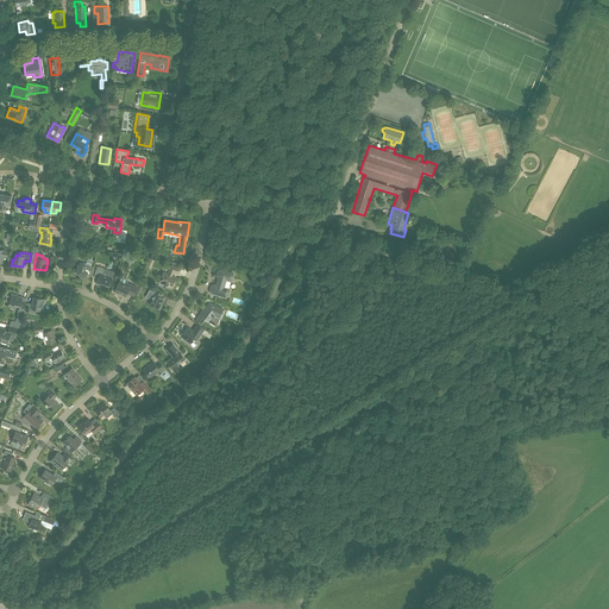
[(77,264),(76,274),(82,278),(87,272),(87,274),(88,274),(88,272),(89,274),(88,276),(92,276),(94,268),(90,265),(92,263),(93,263),(93,261),(92,259),(89,258),(88,258),(86,261),(87,261),(87,263),(80,263),(79,264),(77,264)]
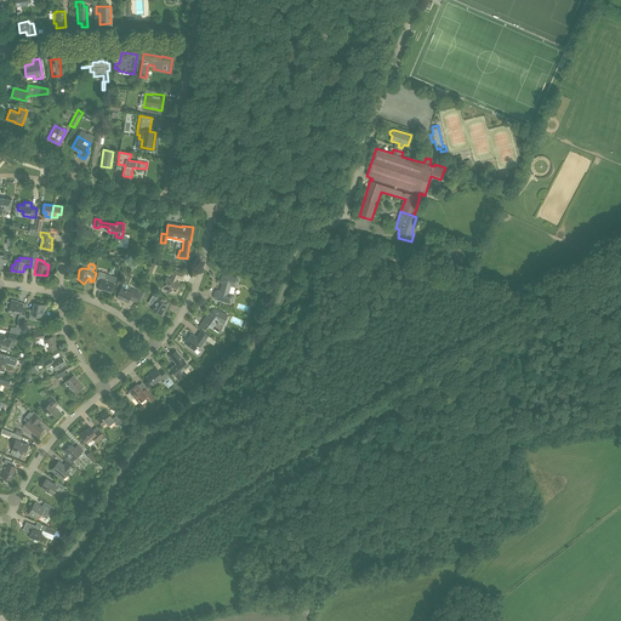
[(175,294),(180,284),(175,281),(178,273),(175,271),(171,280),(166,278),(163,288),(169,290),(169,291),(171,294),(172,292),(175,294)]
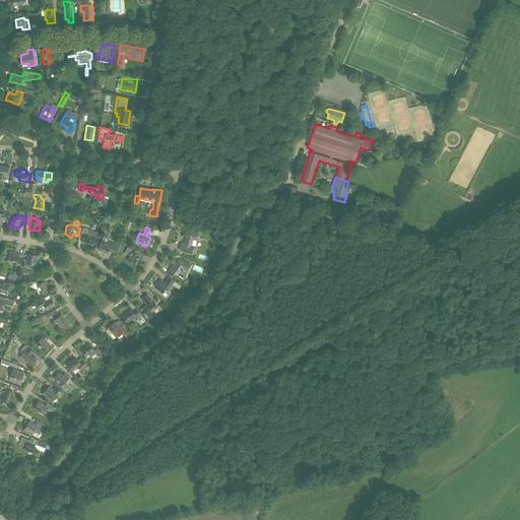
[(92,244),(95,237),(88,235),(89,230),(82,228),(80,237),(83,238),(82,242),(85,243),(85,242),(92,244)]
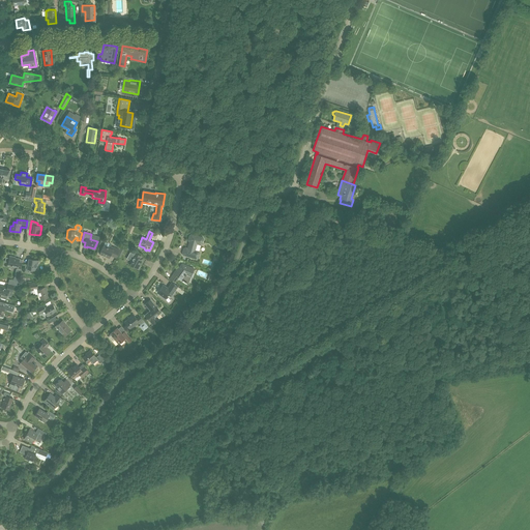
[(202,244),(204,239),(203,237),(192,234),(189,235),(187,240),(188,242),(189,242),(187,247),(185,247),(183,248),(182,254),(183,256),(197,259),(199,258),(200,253),(199,251),(195,249),(197,244),(201,245),(202,244)]
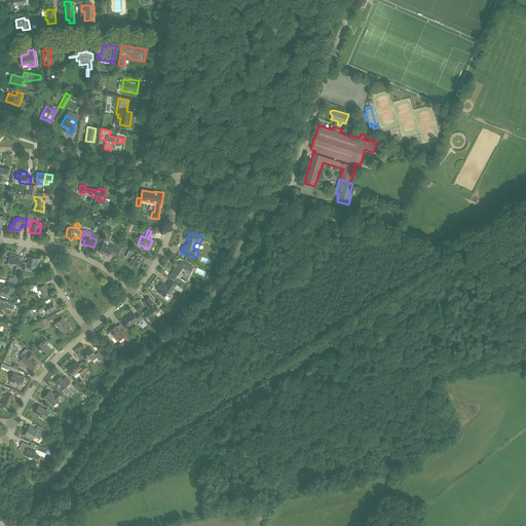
[(115,255),(118,248),(110,245),(109,247),(103,243),(99,252),(106,255),(106,254),(109,255),(110,253),(115,255)]
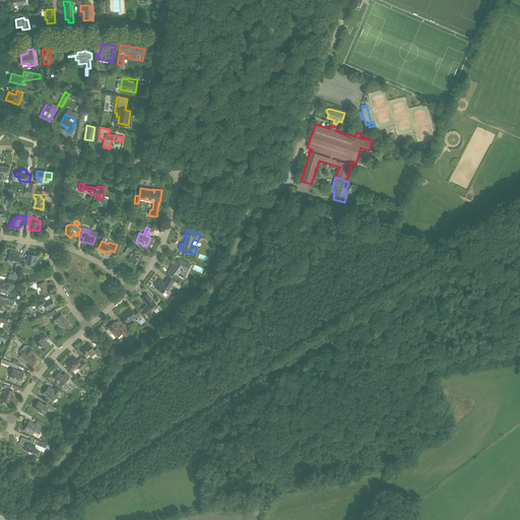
[(128,254),(129,257),(127,260),(135,265),(138,261),(137,260),(140,255),(137,254),(138,251),(132,248),(131,249),(128,247),(124,254),(126,255),(128,254)]
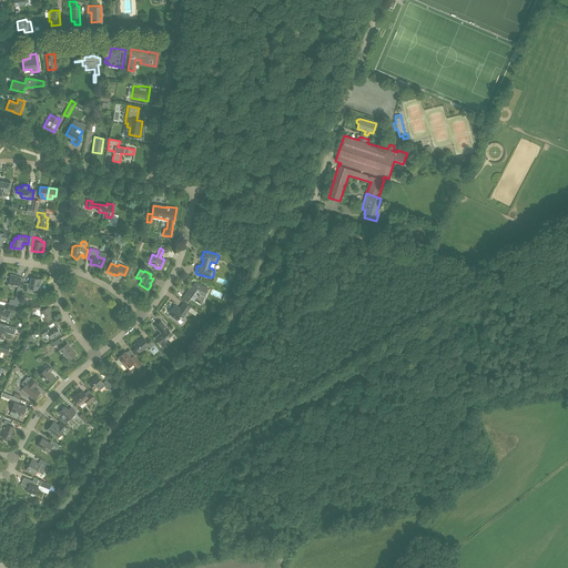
[(4,281),(9,281),(8,284),(18,286),(18,288),(22,288),(23,281),(20,281),(21,277),(14,275),(10,274),(10,276),(6,275),(4,281)]
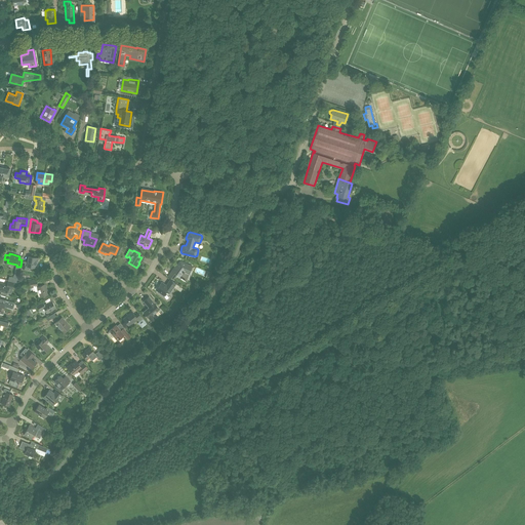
[(37,268),(38,258),(29,256),(29,263),(25,261),(24,270),(27,270),(28,268),(32,269),(32,268),(37,268)]
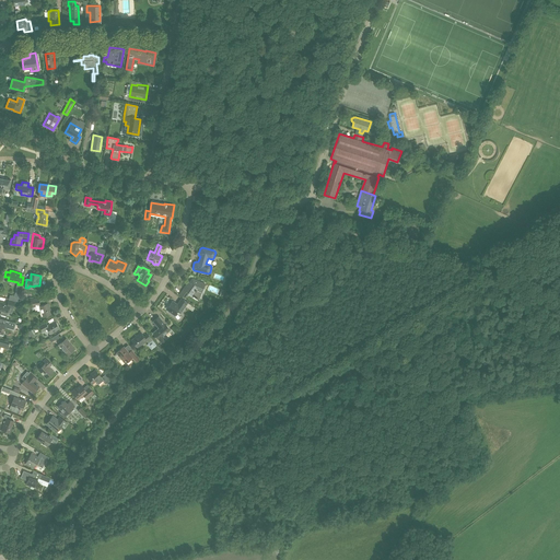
[(193,278),(184,289),(179,295),(185,299),(189,293),(191,294),(198,300),(205,283),(193,278)]
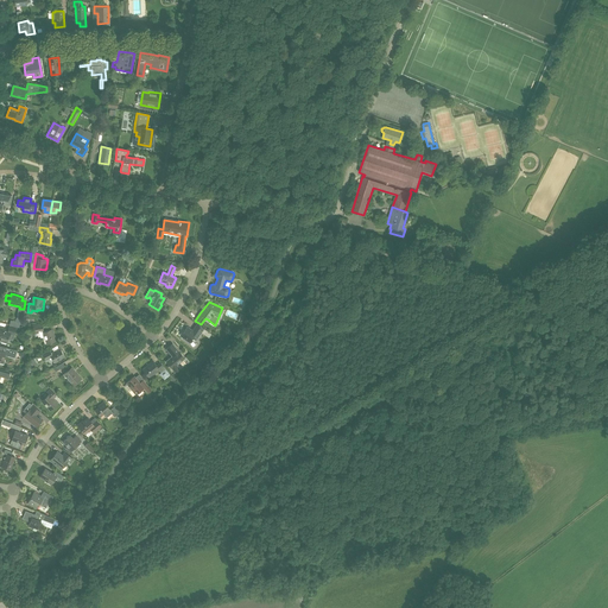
[(196,340),(203,328),(197,324),(192,330),(188,327),(181,336),(185,339),(187,337),(190,340),(192,337),(196,340)]
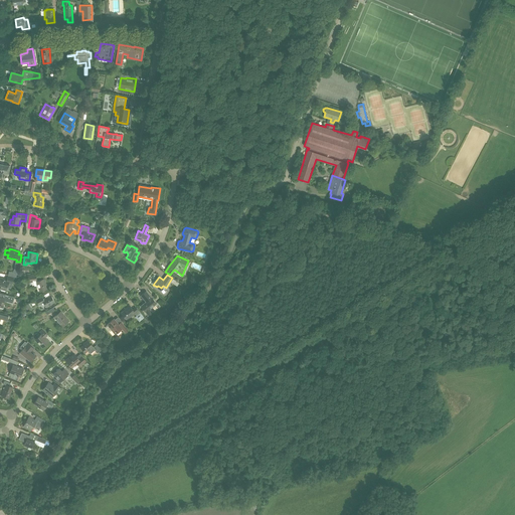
[(0,277),(0,285),(1,286),(0,289),(6,291),(8,283),(12,284),(13,278),(7,276),(6,280),(0,277)]
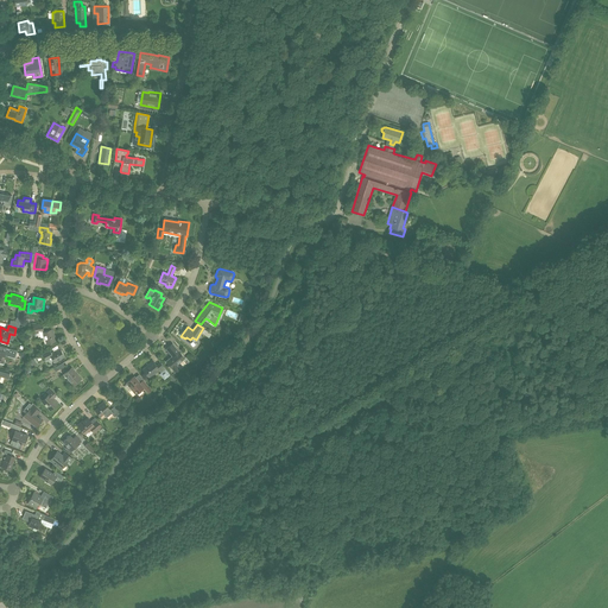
[(33,331),(38,331),(40,339),(44,336),(46,343),(55,341),(54,336),(55,336),(52,329),(43,333),(43,330),(43,325),(33,327),(33,331)]
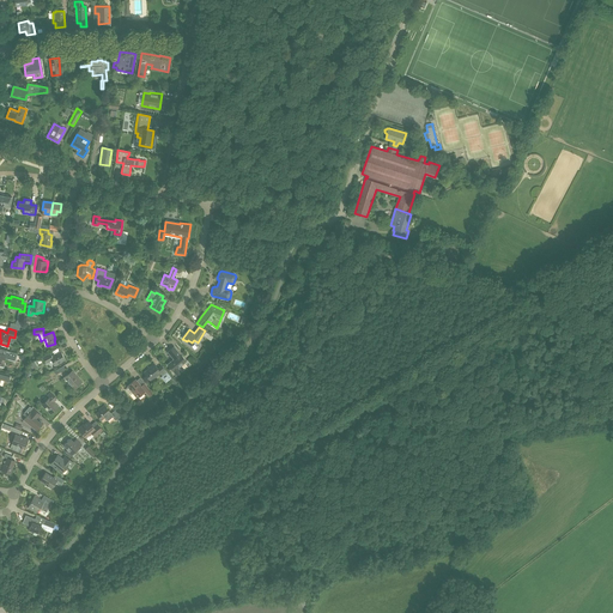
[(17,353),(0,349),(0,366),(4,368),(5,363),(4,363),(5,356),(8,356),(7,359),(14,362),(17,353)]
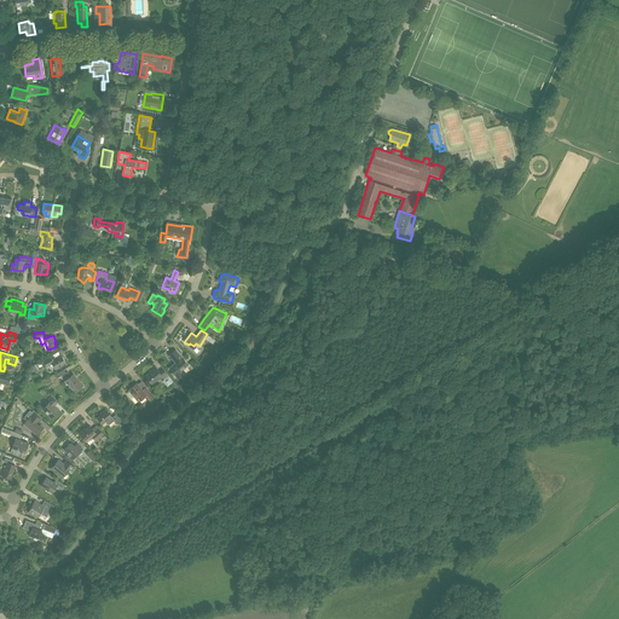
[(169,368),(175,375),(178,379),(184,375),(180,371),(187,364),(181,357),(178,353),(175,356),(173,352),(169,356),(175,363),(169,368)]
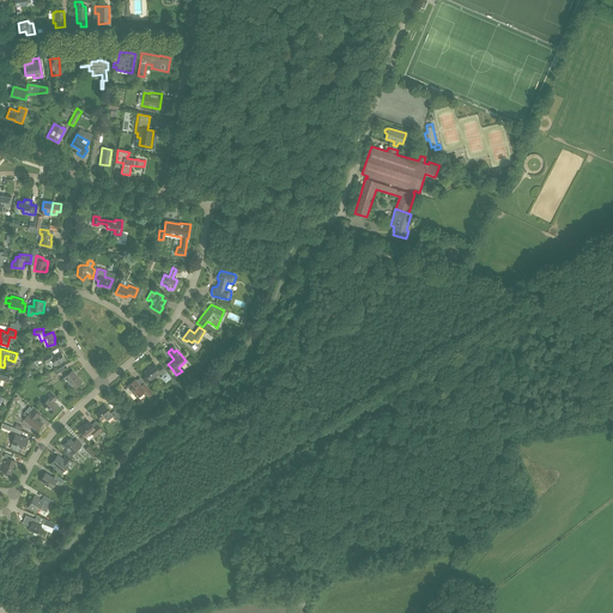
[(55,365),(65,359),(60,351),(52,356),(50,352),(42,357),(46,363),(52,359),(55,365)]
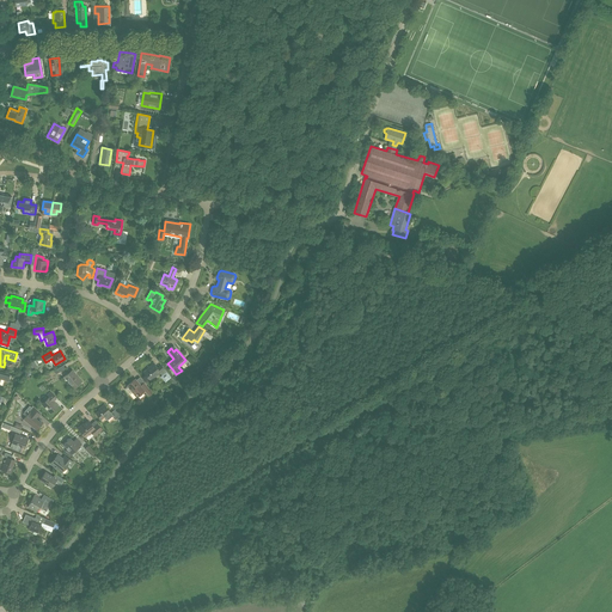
[(159,375),(161,374),(163,374),(160,375),(165,381),(171,378),(165,371),(160,365),(157,368),(153,363),(150,367),(144,372),(150,379),(158,373),(159,375)]
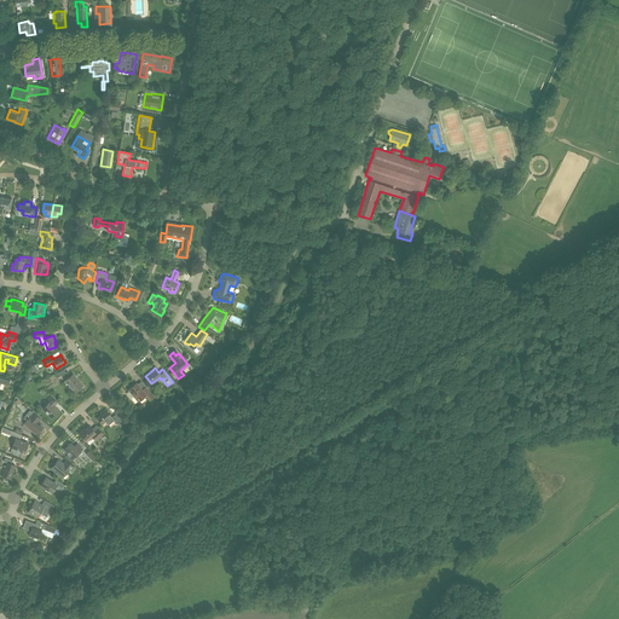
[(75,392),(82,386),(73,374),(65,380),(75,392)]
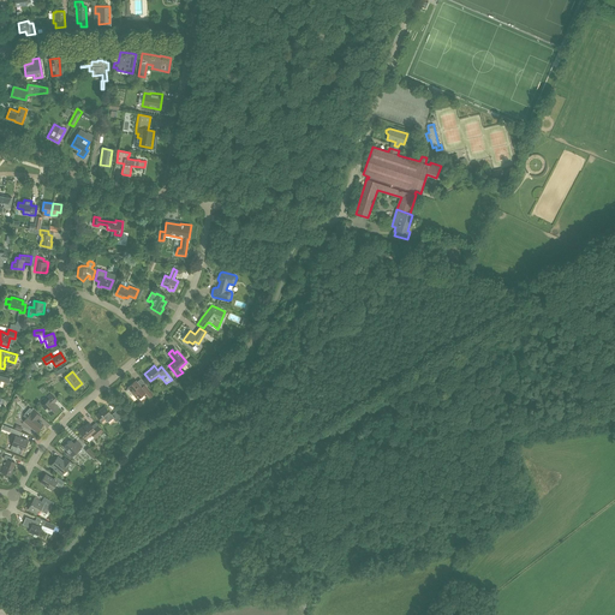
[(127,387),(129,388),(125,390),(130,396),(132,394),(137,399),(145,392),(149,398),(153,394),(144,384),(142,387),(136,381),(127,387)]
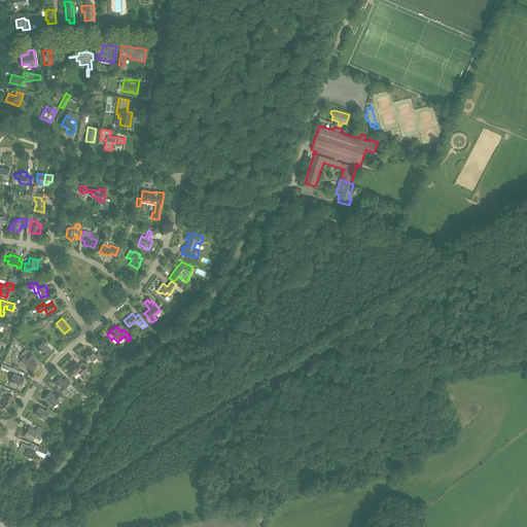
[(43,355),(49,349),(46,345),(48,343),(43,338),(40,340),(42,342),(36,348),(43,355)]
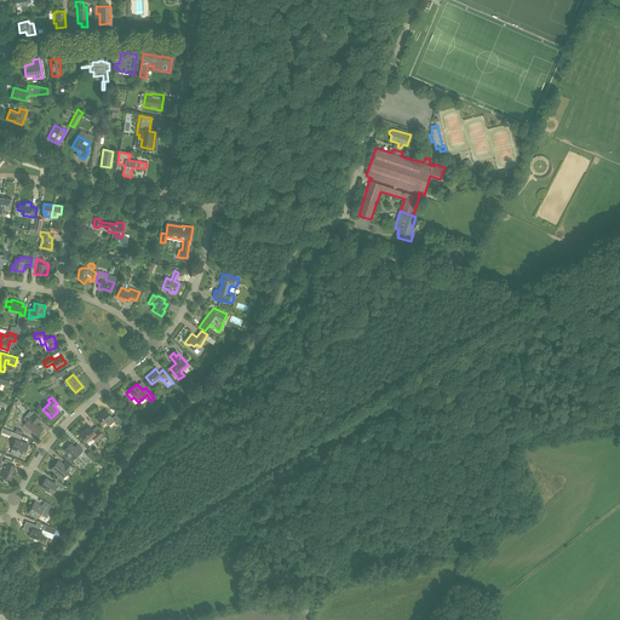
[(102,424),(105,422),(109,425),(114,420),(118,424),(124,419),(118,413),(113,418),(105,409),(99,414),(99,415),(97,418),(102,424)]
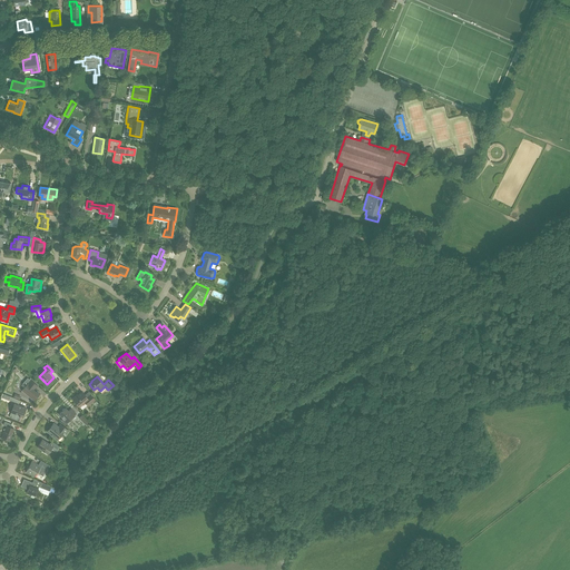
[(22,383),(26,385),(22,390),(33,400),(40,393),(35,389),(38,385),(30,379),(29,379),(28,377),(22,383)]
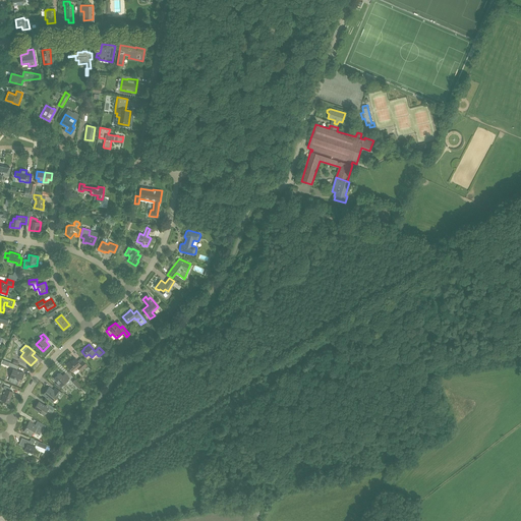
[(80,370),(87,365),(82,360),(79,363),(75,358),(71,361),(70,360),(66,364),(72,371),(75,368),(75,369),(77,367),(80,370)]
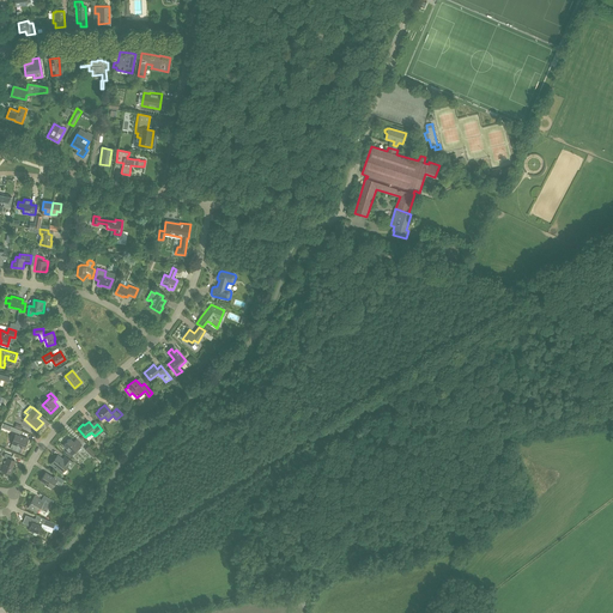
[(16,434),(12,443),(10,448),(20,451),(23,448),(24,448),(28,439),(16,434)]
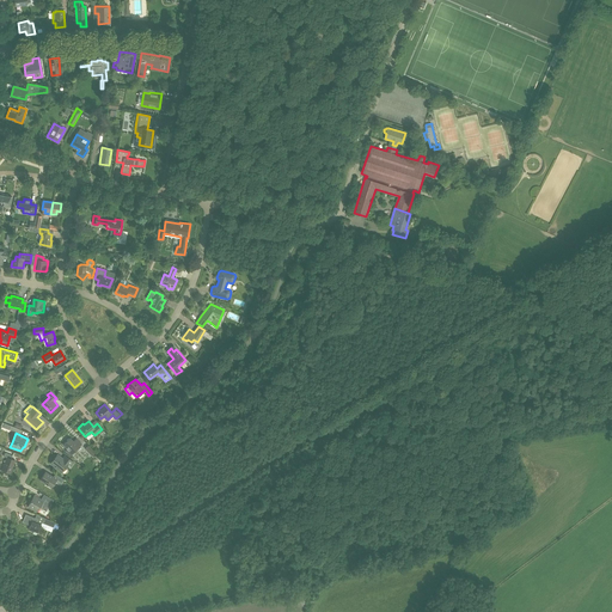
[(73,441),(69,438),(63,445),(67,450),(66,451),(71,454),(81,444),(77,439),(73,441)]
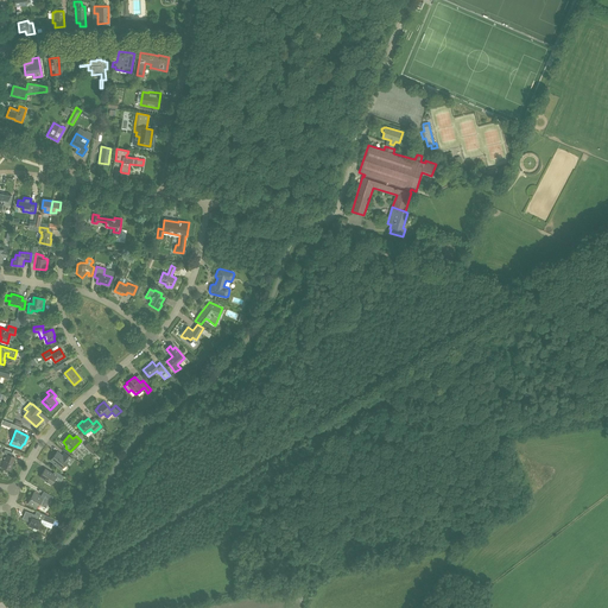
[(95,449),(88,442),(84,445),(92,453),(95,449)]
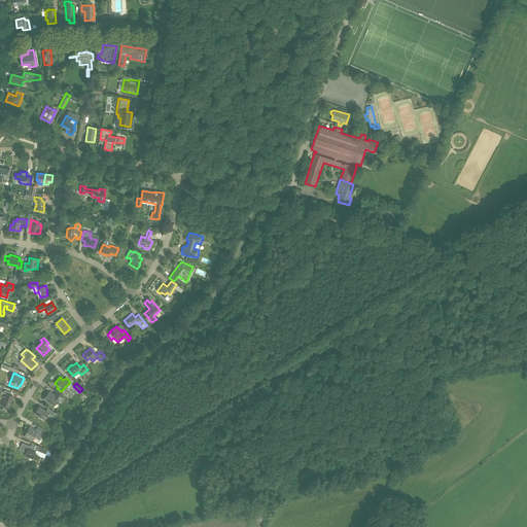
[(8,389),(7,391),(4,390),(3,392),(6,393),(2,405),(8,407),(12,396),(9,395),(10,392),(11,390),(8,389)]
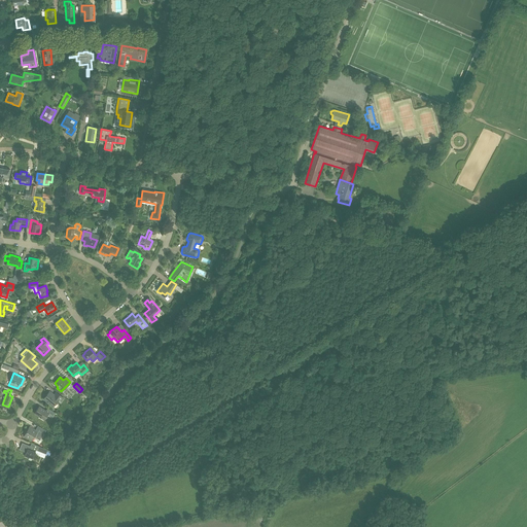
[(61,400),(64,398),(57,392),(55,395),(49,391),(43,398),(53,407),(59,399),(61,400)]
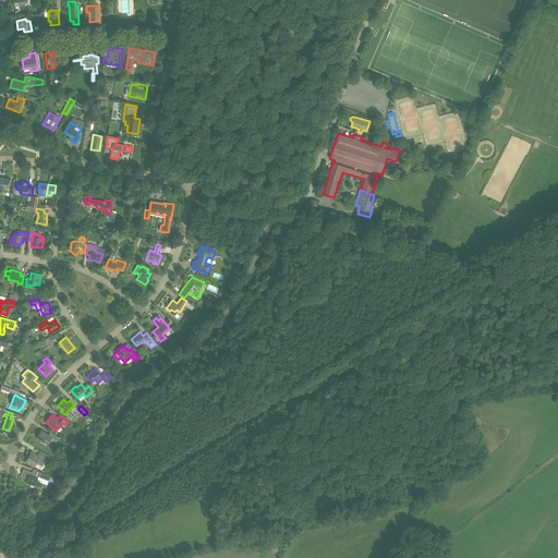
[(56,439),(58,437),(50,432),(48,435),(41,429),(36,437),(47,445),(51,437),(56,439)]
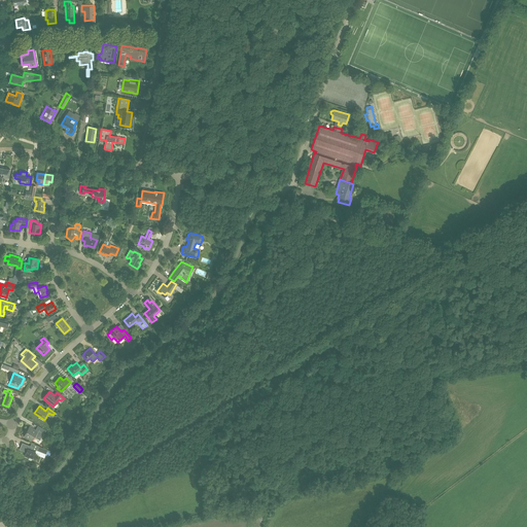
[(44,434),(46,430),(38,425),(35,430),(29,426),(24,435),(32,441),(34,436),(39,441),(43,433),(44,434)]
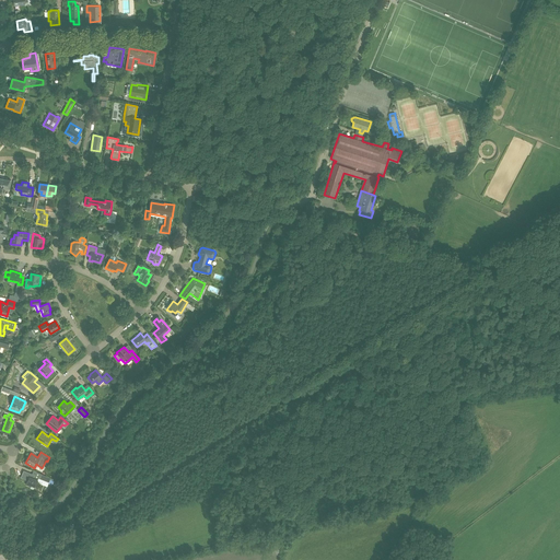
[(41,477),(42,474),(35,471),(34,475),(23,470),(21,478),(27,480),(26,483),(35,487),(38,477),(41,477)]
